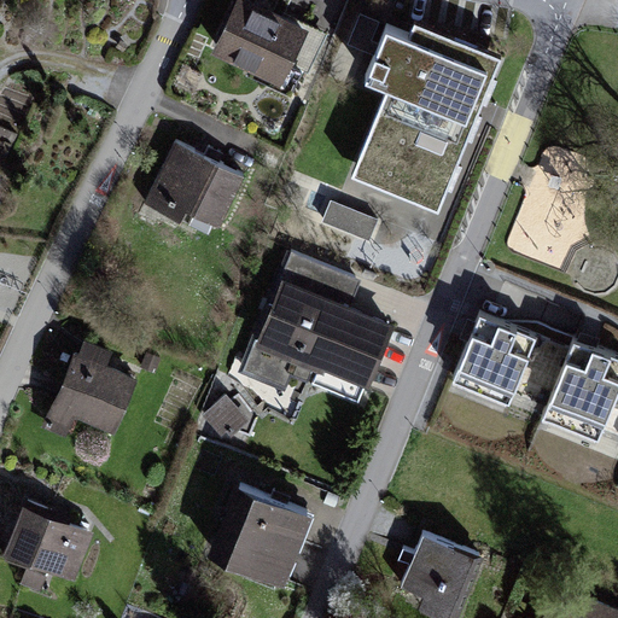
[(307,30),(245,0),(237,0),(209,56),(277,89),(307,30)]
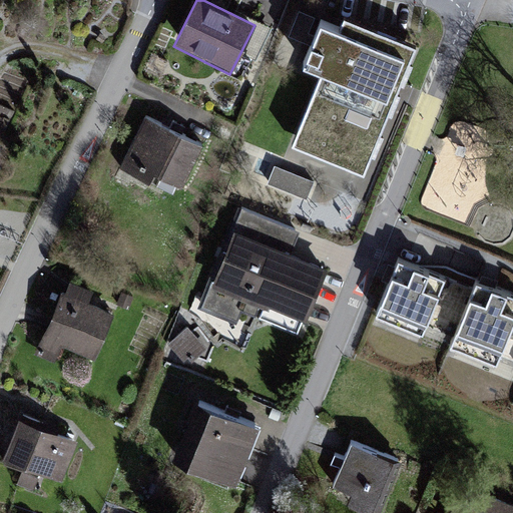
[(303,70),(321,77),(292,148),(363,176),(415,50),(346,23),(342,34),(321,26),(303,70)]
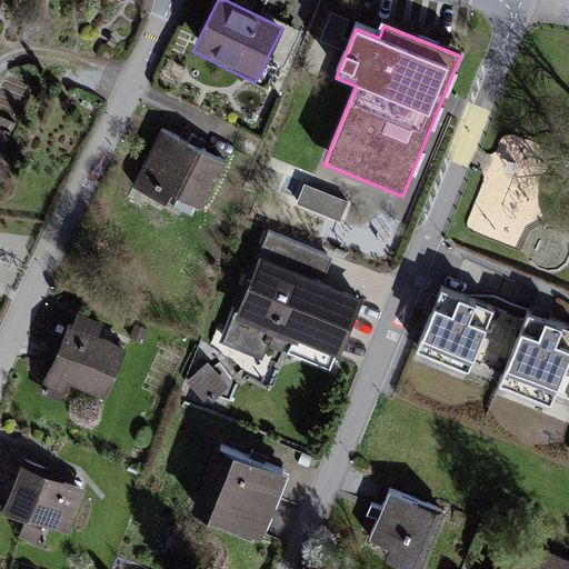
[(222,162),(166,137),(141,188),(199,213),(222,162)]
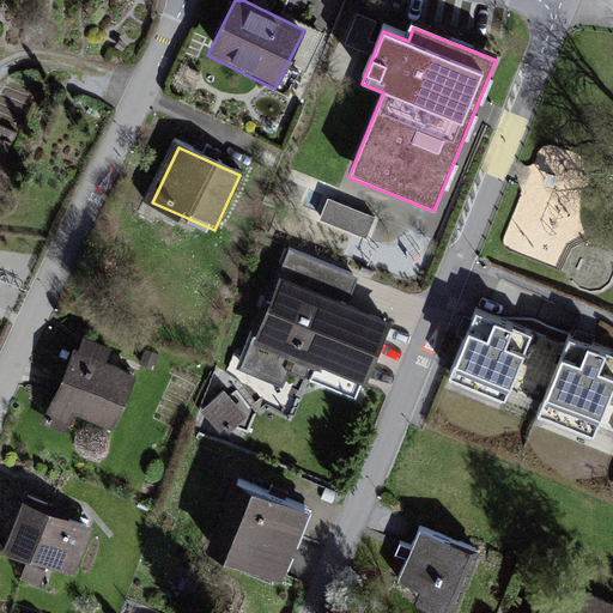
[(384,322),(281,278),(254,341),(357,386),(384,322)]
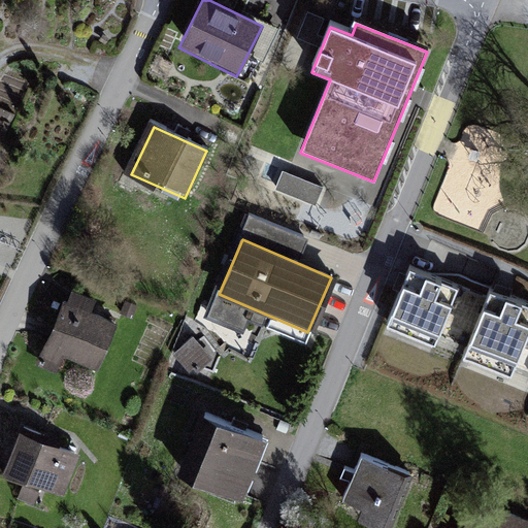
[(459,286),(410,266),(388,323),(436,342),(459,286)]
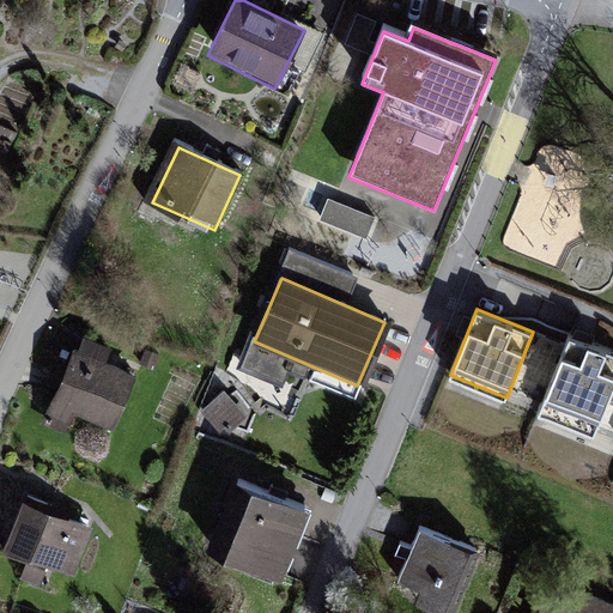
[(612,386),(612,350),(572,333),(541,411),(594,432),(612,386)]
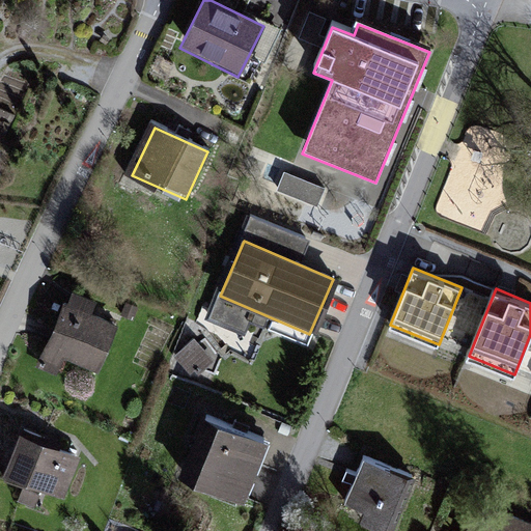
[(112,326),(61,307),(44,354),(95,372),(112,326)]
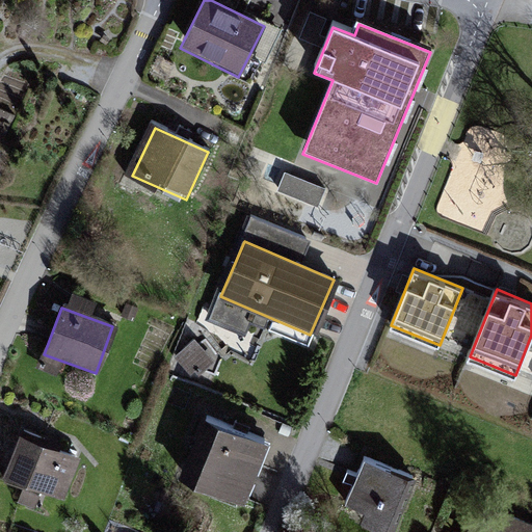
[(211,370),(214,347),(184,342),(180,365),(211,370)]
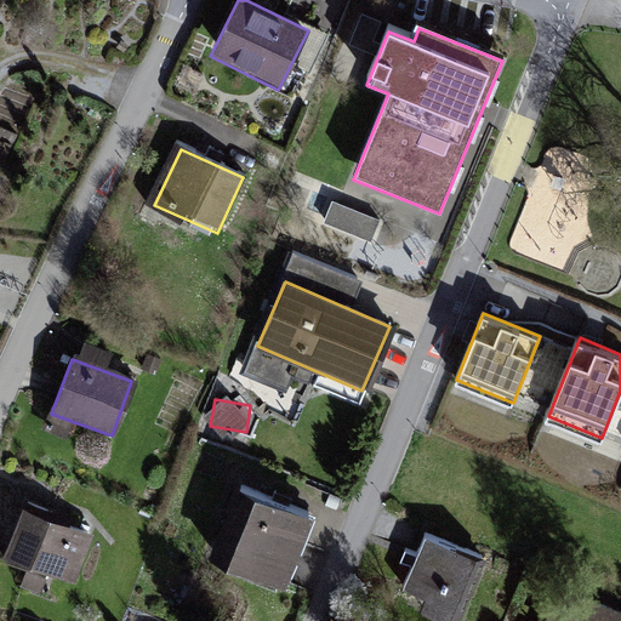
[(315,523),(238,490),(209,560),(285,593),(315,523)]
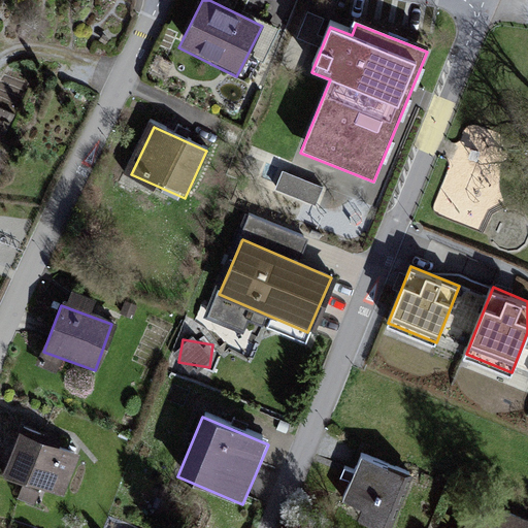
[(75,457),(14,434),(0,472),(0,474),(60,497),(75,457)]
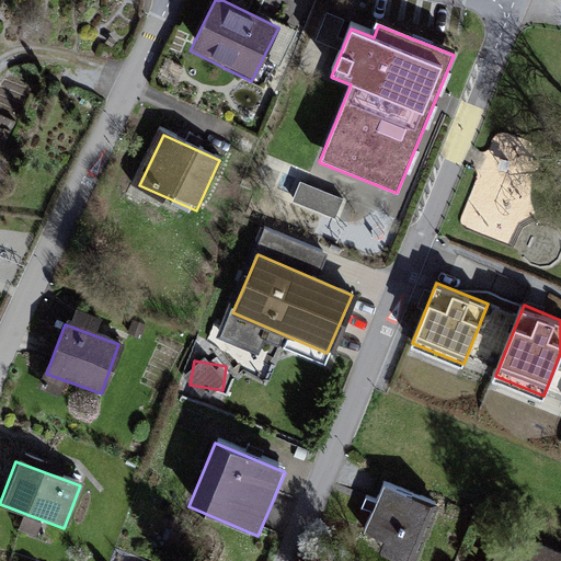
[(415,560),(435,510),(385,491),(365,545),(408,560),(415,560)]
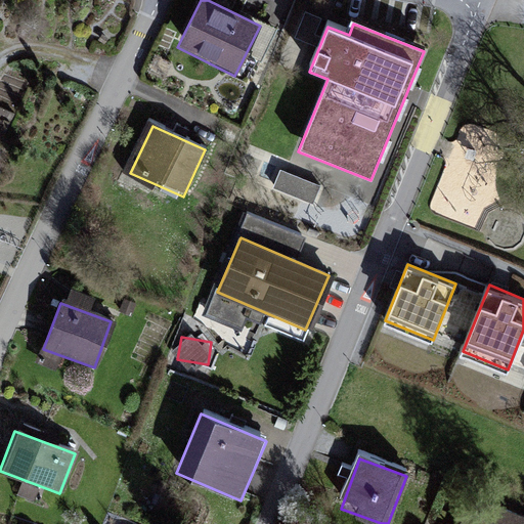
[(523,523),(523,521),(478,506),(471,523),(523,523)]
